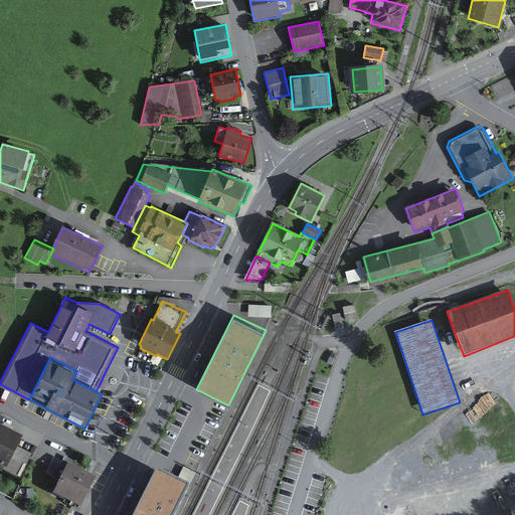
[(24,433),(0,419),(0,462),(7,466),(24,433)]
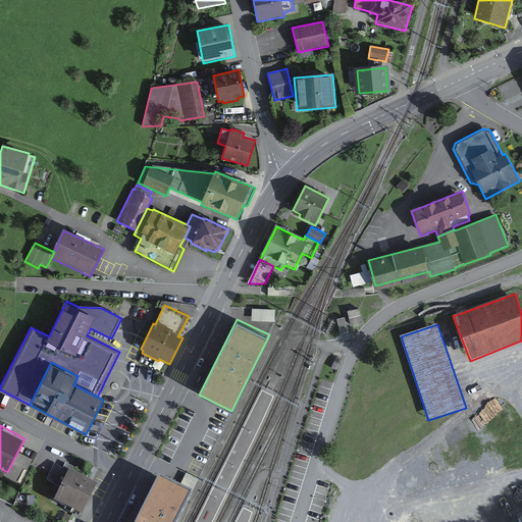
[(98,484),(70,470),(55,500),(83,514),(98,484)]
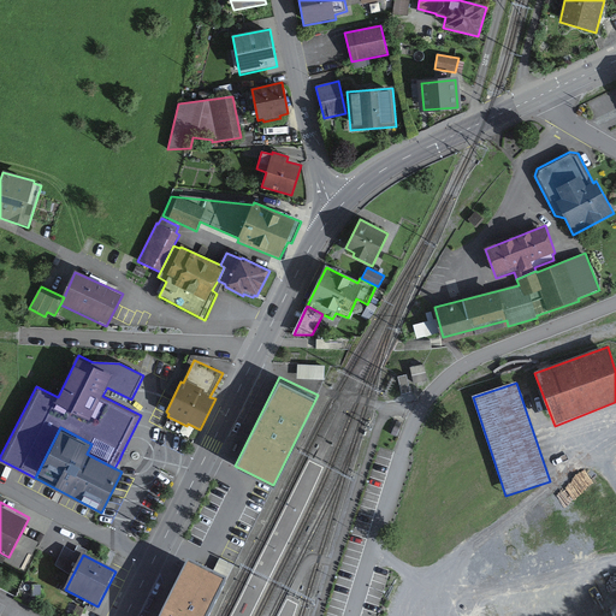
[(207,615),(227,578),(188,557),(163,606),(158,615),(207,615)]
